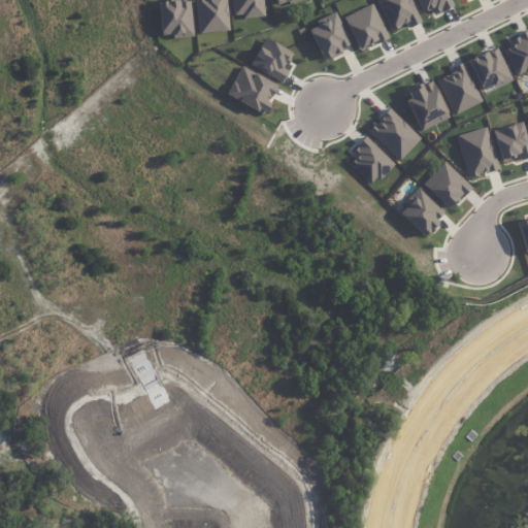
[(158,1),(168,0),(190,0),(194,35),(172,37),(172,33),(161,34),(158,1)]
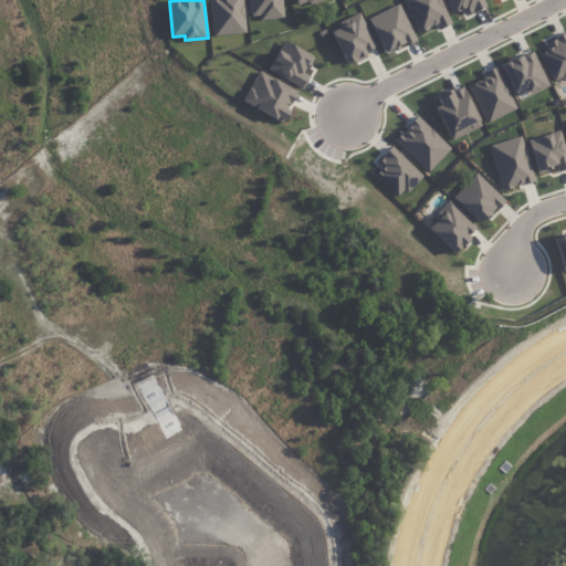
[(209,0),(212,34),(244,31),(241,0),(209,0)]
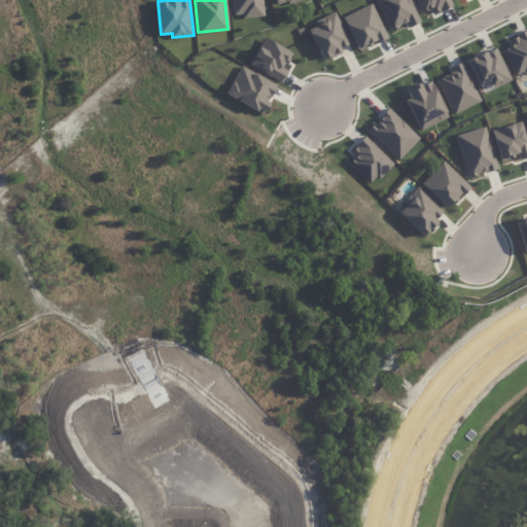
[(230,0),(232,14),(242,13),(242,19),(265,15),(262,0),(230,0)]
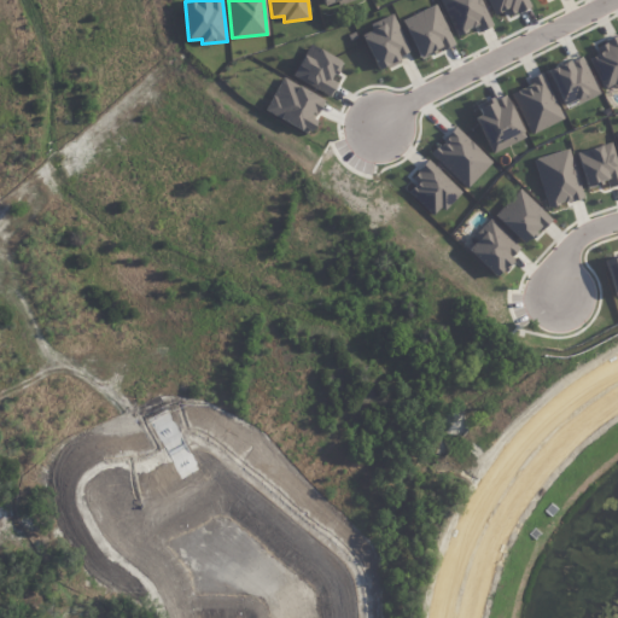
[(441,0),(455,34),(476,25),(478,30),(491,24),(481,0),(441,0)]
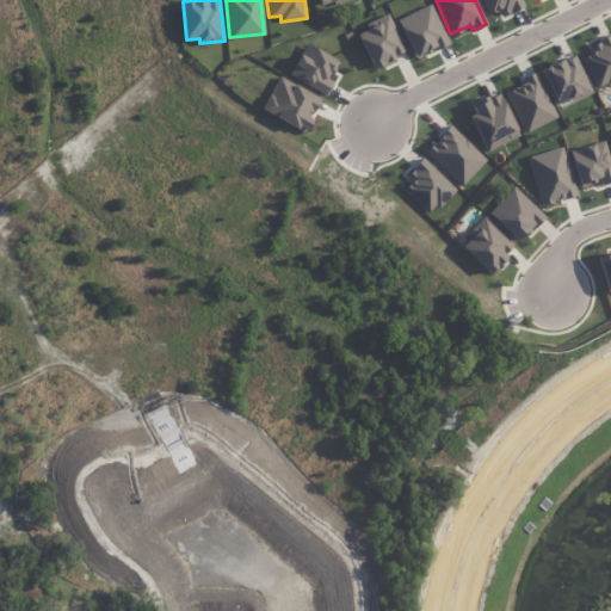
[(481,0),(488,13),(499,8),(503,16),(524,6),(522,0),(481,0)]
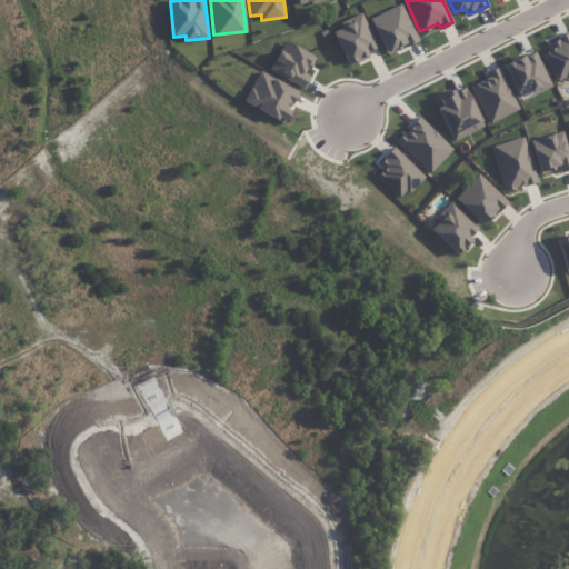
[(369,18),(399,2),(418,39),(387,55),(369,18)]
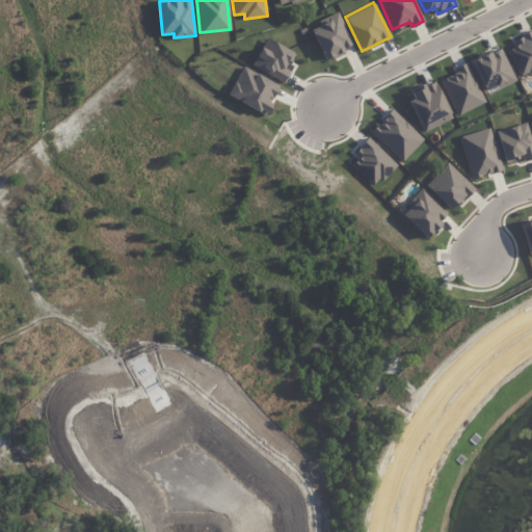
[(319,24),(317,19),(337,8),(353,43),(341,49),(343,52),(325,60),(310,28),(319,24)]
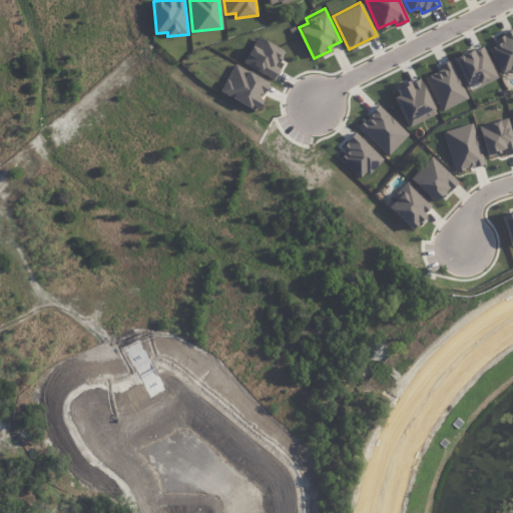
[(511,72),(512,70),(512,28),(494,37),(497,44),(489,48),(501,73),(509,69),(511,72)]
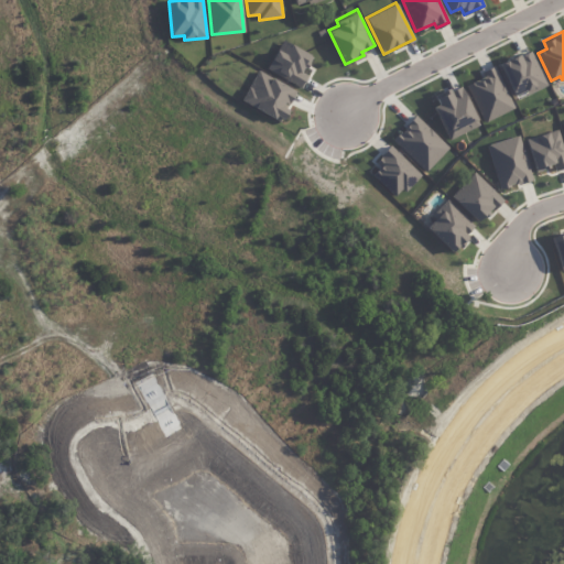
[(282,38),(311,53),(301,71),(306,74),(300,87),(266,68),(282,38)]
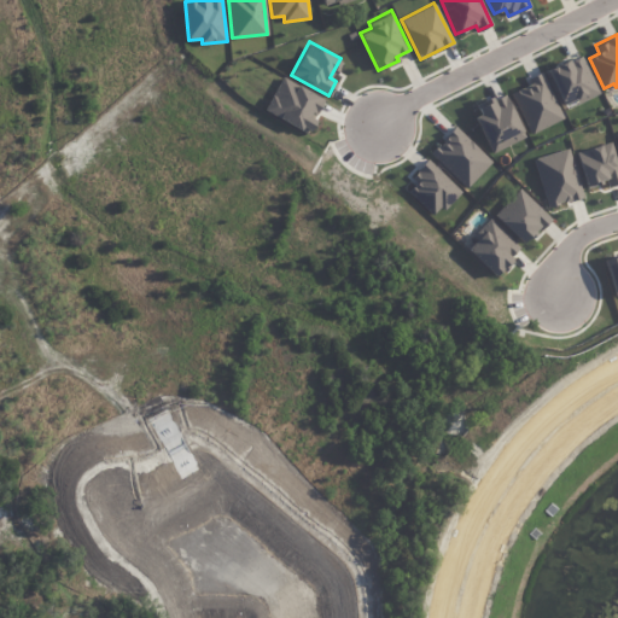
[(564,104),(576,99),(577,103),(599,93),(582,54),(547,70),(564,104)]
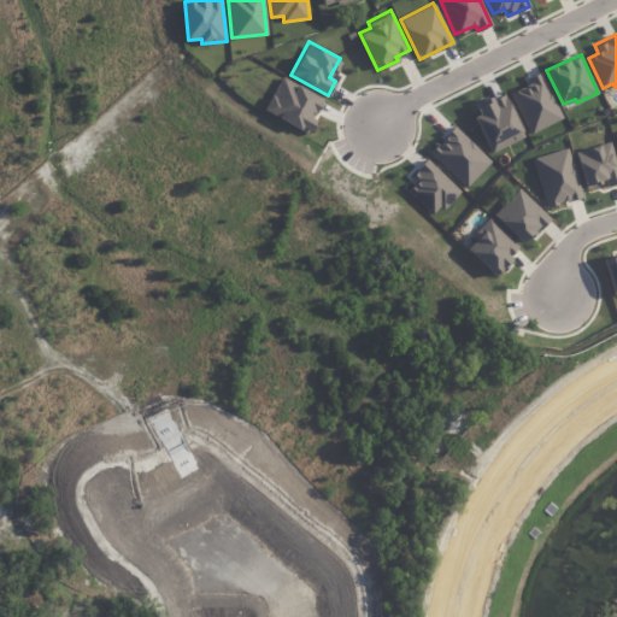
[(510,92),(529,134),(562,118),(540,71),(527,78),(529,83),(510,92)]
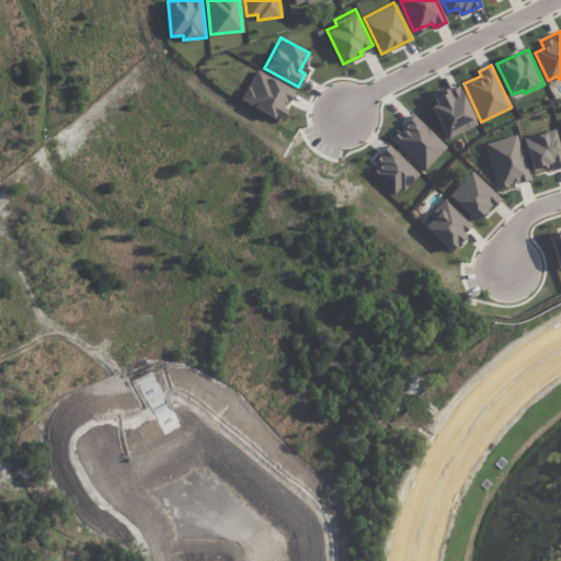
[(240,102),(282,119),(295,88),(254,70),(240,102)]
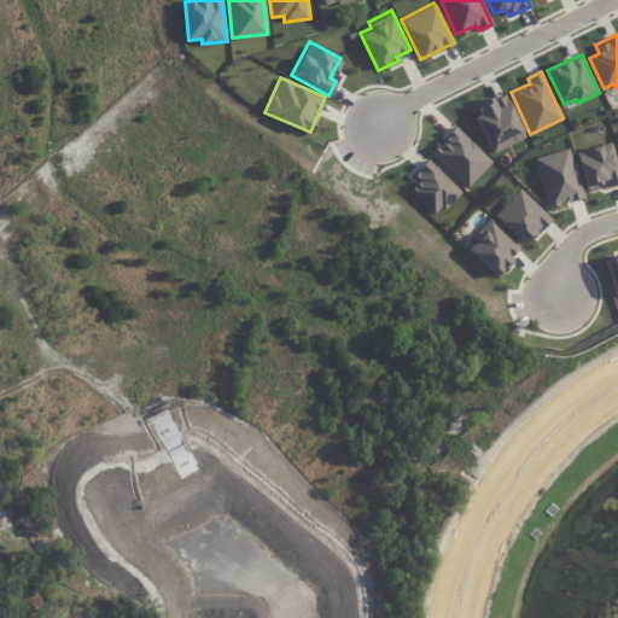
[(525,136),(506,92),(476,104),(481,114),(476,116),(491,152),(525,136)]
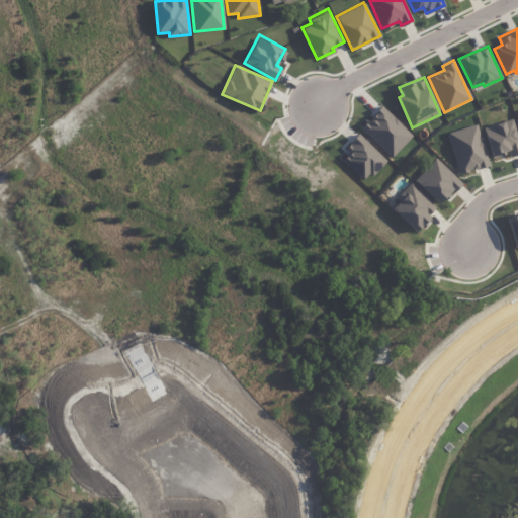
[(412,135),(381,105),(360,128),(391,157),(412,135)]
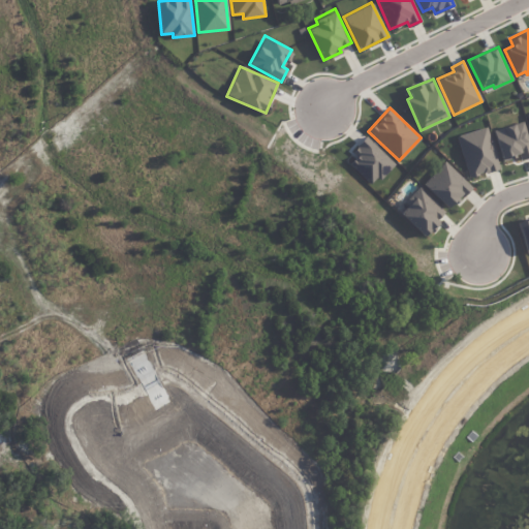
[(501,159),(519,155),(521,159),(528,157),(528,142),(523,121),(493,129),(501,159)]
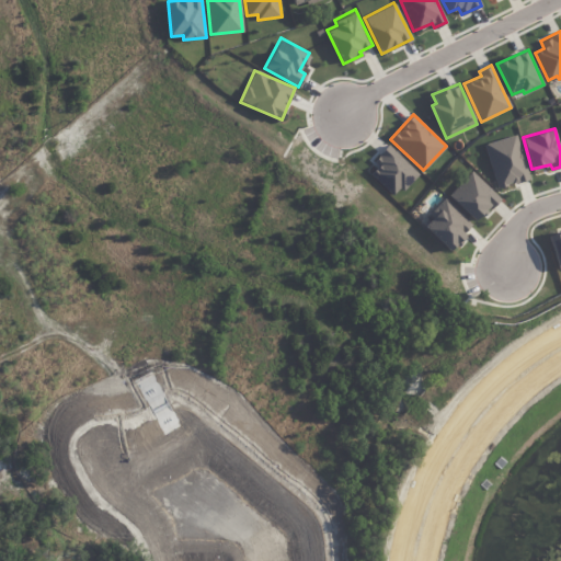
[(484,144),(497,189),(529,179),(516,134),(484,144)]
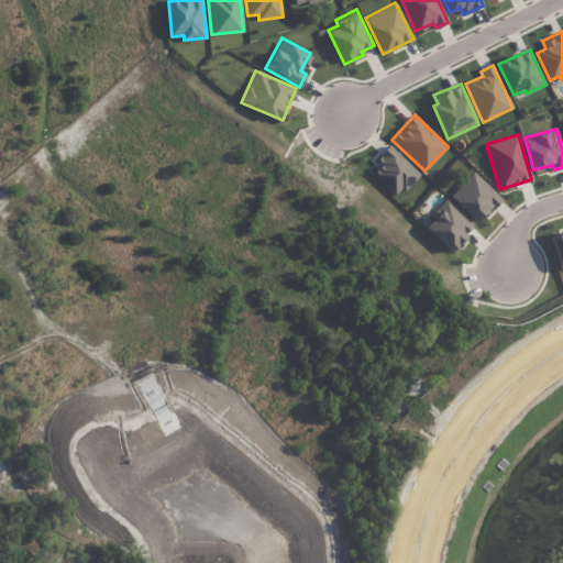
[(420,174),(389,145),(374,162),(379,166),(372,175),(394,195),(400,188),(404,191),(420,174)]
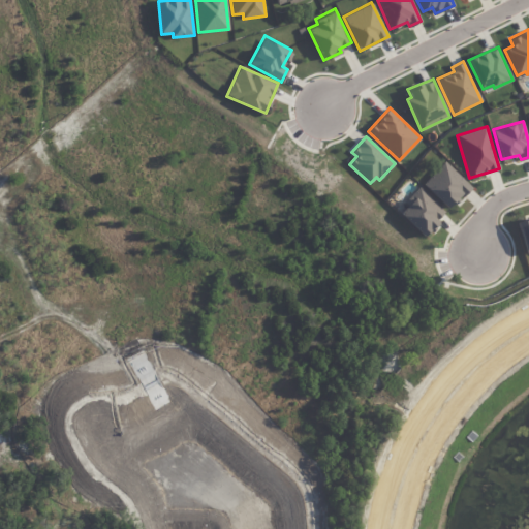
[(423,183),(447,209),(470,187),(446,161),(423,183)]
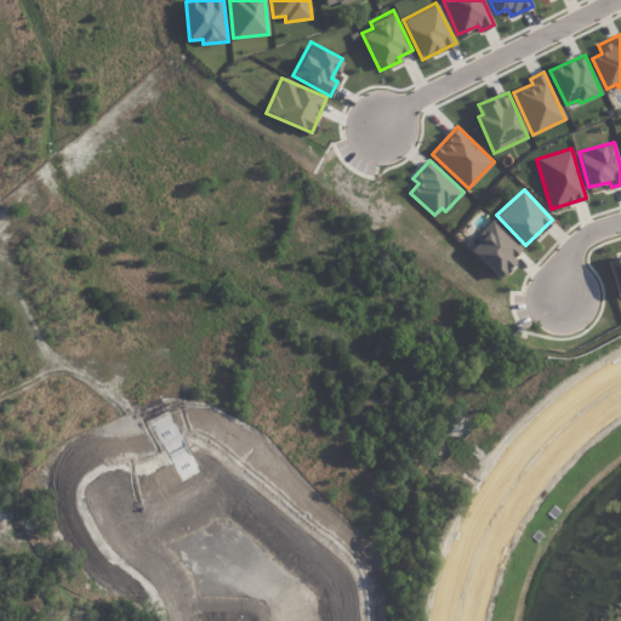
[(467,249),(499,277),(524,249),(493,221),(467,249)]
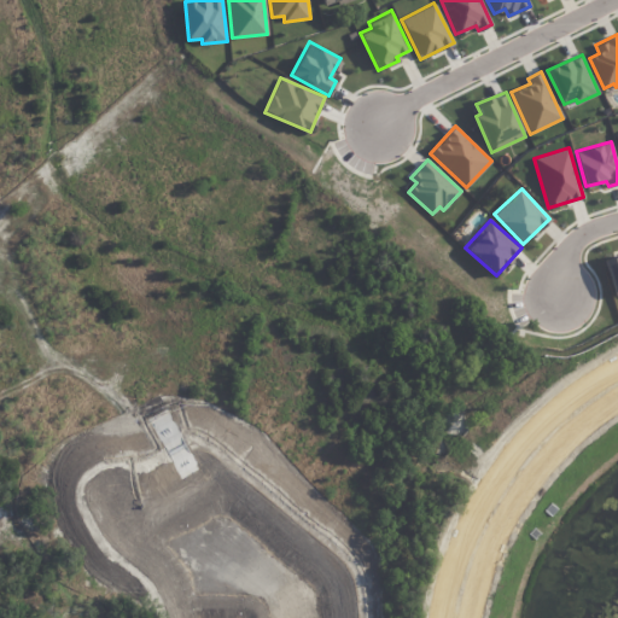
[(617,255),(606,258),(614,296),(617,295),(617,255)]
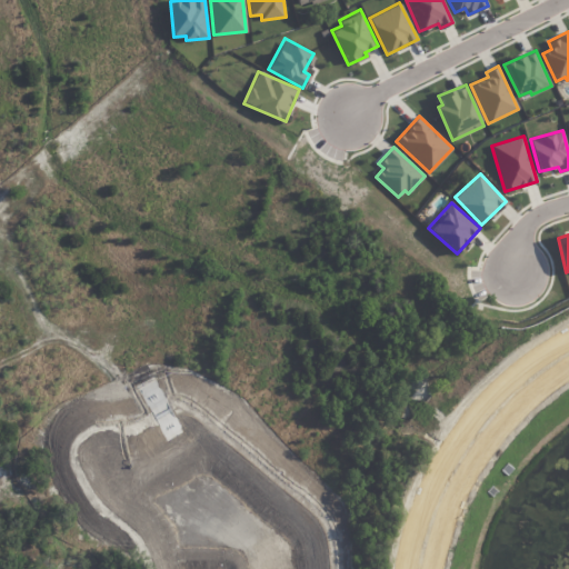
All buildings are outlined.
